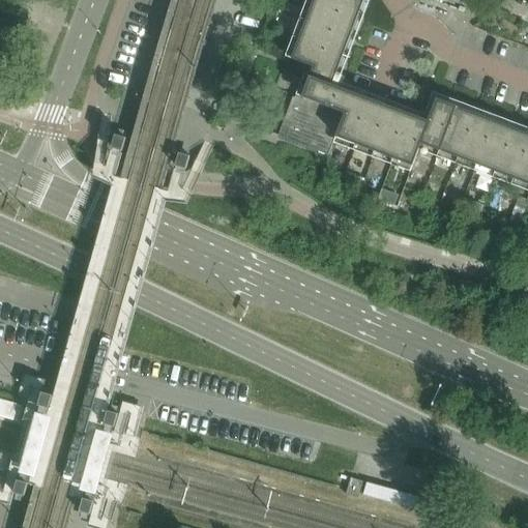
[(527,133),(435,97),(427,119),(335,85),(340,75),(334,72),(361,0),(311,0),(291,57),(313,65),(300,96),(294,94),(293,97),(295,97),(282,135),(311,146),(310,148),(327,155),(334,136),(411,165),(419,142),(511,178),(509,183),(527,189),(527,133)]
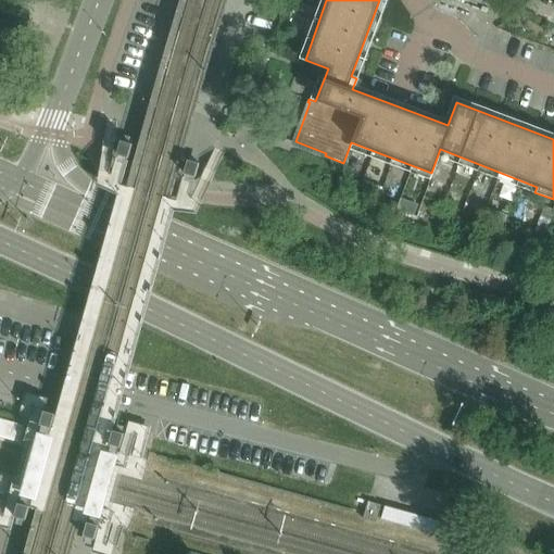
[(0,445),(16,450),(22,430),(23,426),(20,425),(15,424),(1,419),(0,419),(0,445)]
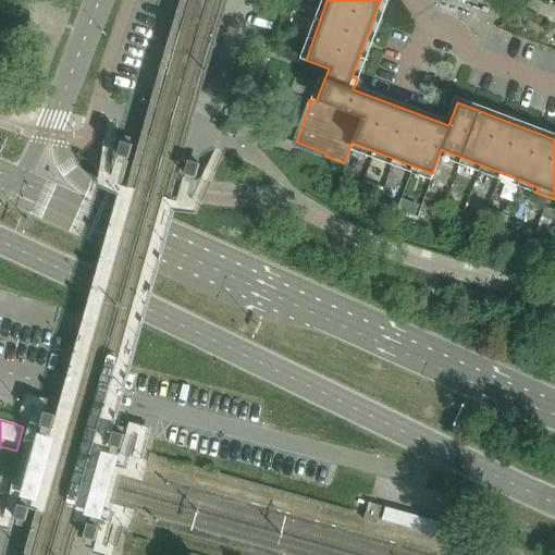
[(42,434),(36,433),(17,500),(32,503),(51,507),(70,442),(52,438),(42,434)]
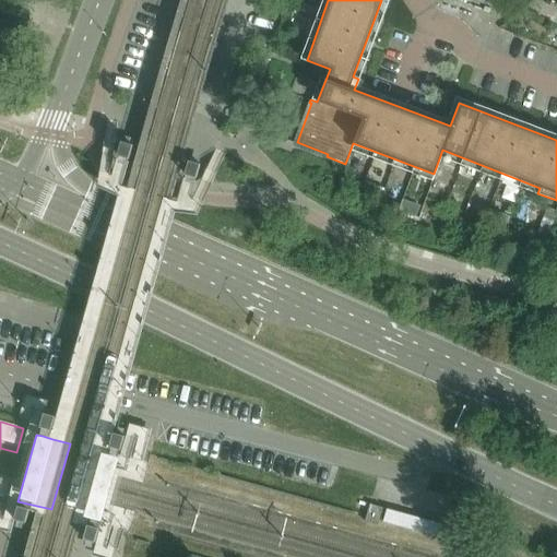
[(119,461),(120,455),(105,452),(87,447),(69,514),(86,520),(101,523),(119,461)]
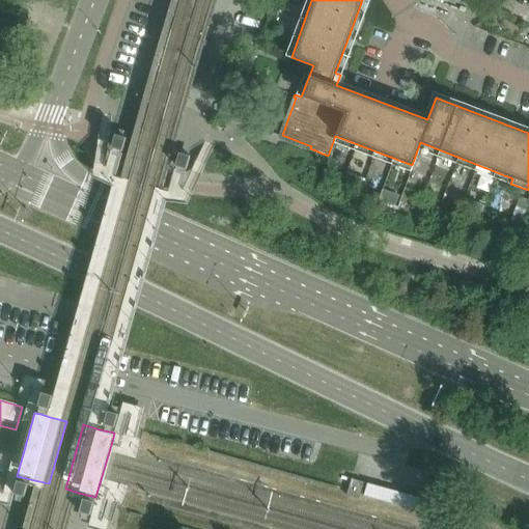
[(0,473),(3,474),(4,470),(8,447),(0,444),(0,473)]
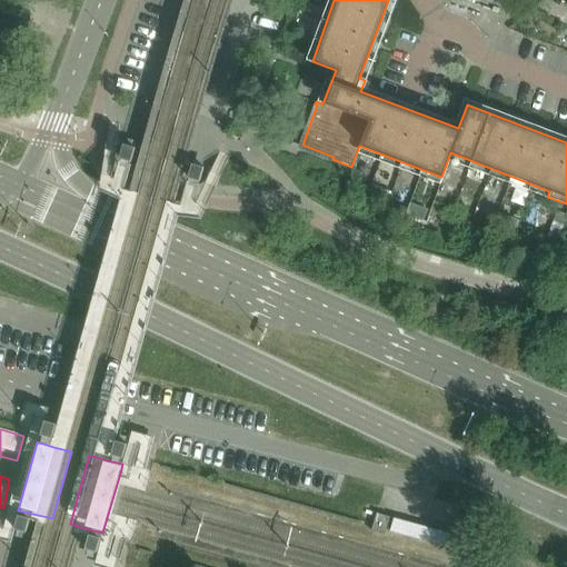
[(383,534),(388,516),(376,513),(375,513),(374,519),(372,523),(370,530),(383,534)]
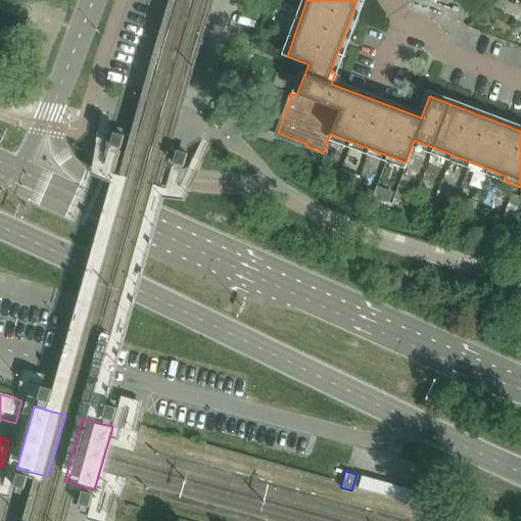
[(422,491),(361,475),(357,486),(419,504),(422,491)]
